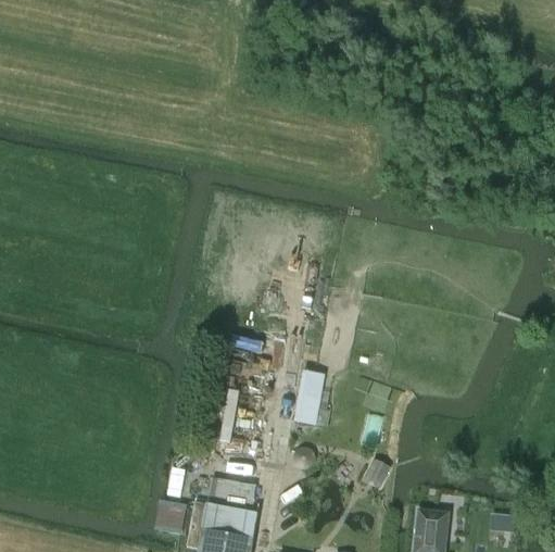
[(303,368),(295,419),(315,423),(324,373),(303,368)]
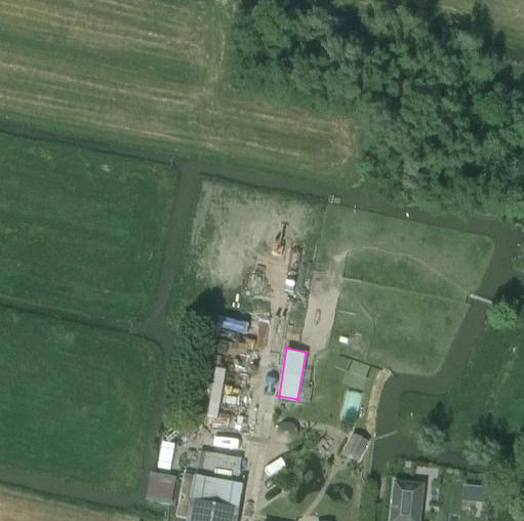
[(225,367),(215,366),(206,414),(216,416),(225,367)]
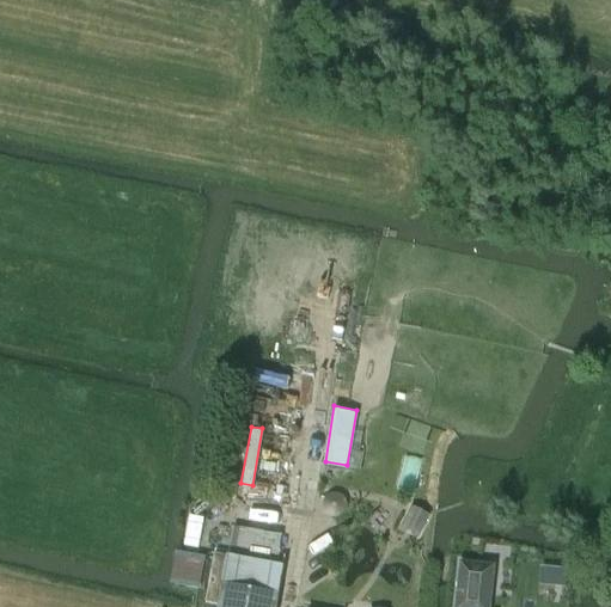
[(343,500),(324,500),(324,506),(330,512),(338,512),(343,507),(343,500)]
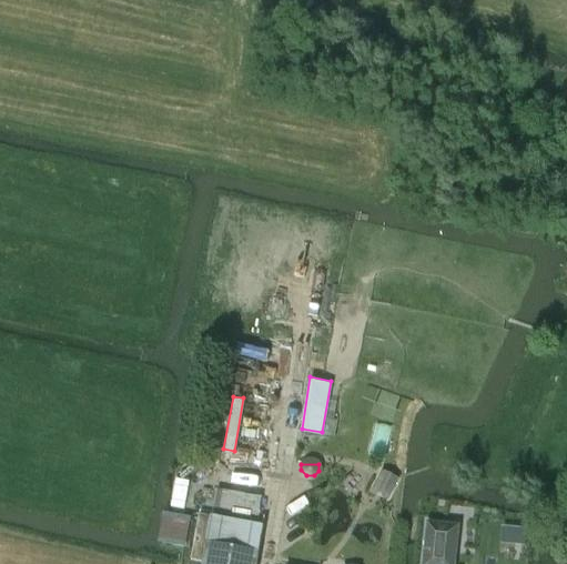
[(381,469),(371,487),(386,495),(396,476),(381,469)]
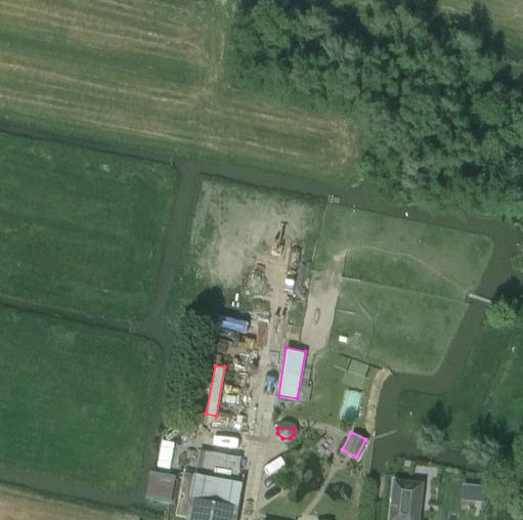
[(162,439),(157,465),(169,467),(174,441),(162,439)]
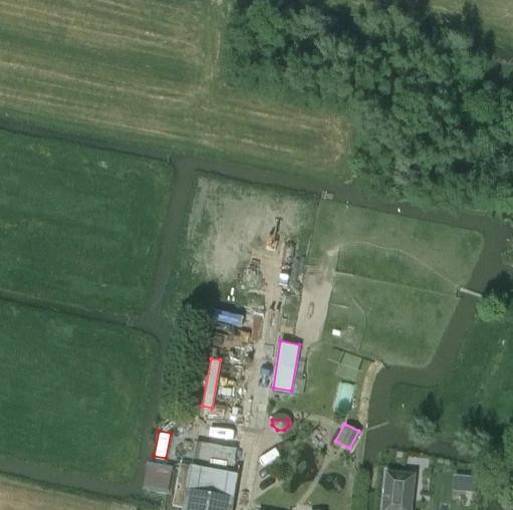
[(193,463),(236,468),(239,444),(196,439),(193,463)]
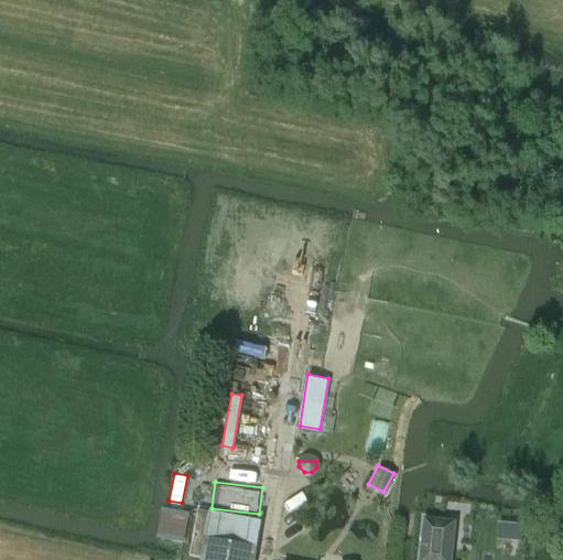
[(187,512),(168,507),(161,536),(182,540),(187,512)]
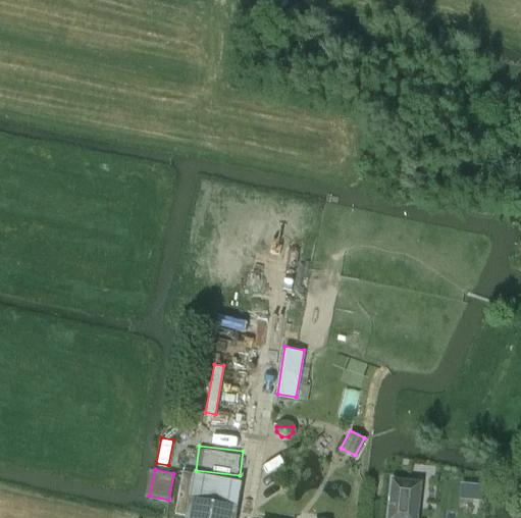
[(181,469),(174,512),(185,514),(192,471),(181,469)]
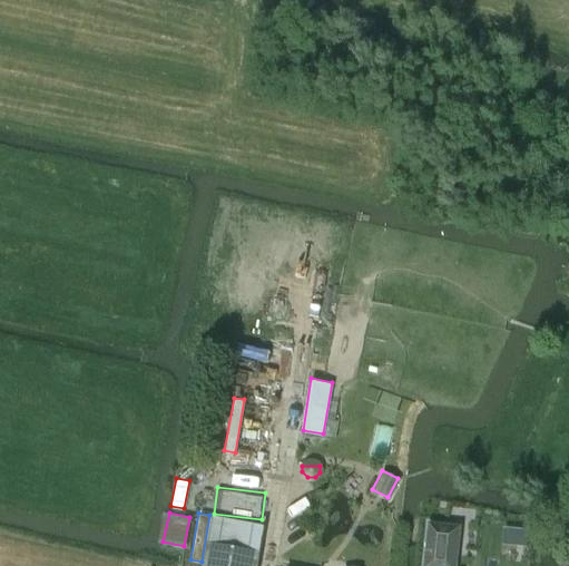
[(256,565),(264,525),(212,515),(203,565),(256,565)]
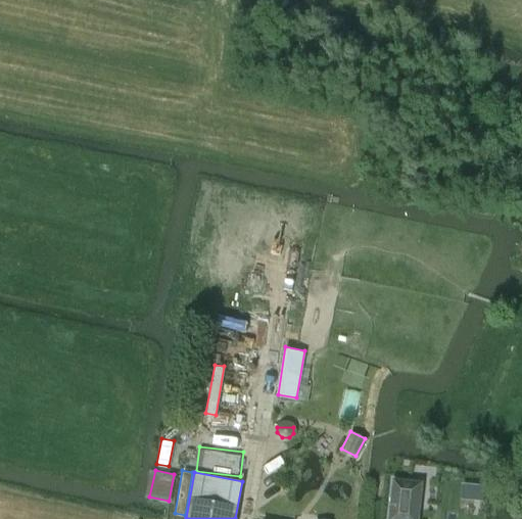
[(393,478),(388,518),(417,518),(422,481),(393,478)]
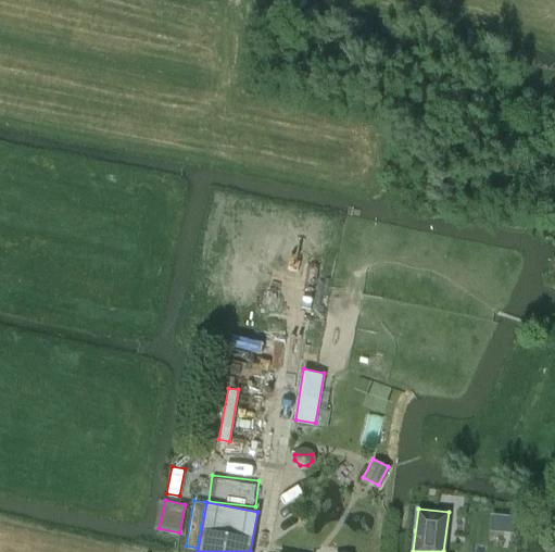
[(500,513),(499,526),(512,526),(513,513),(500,513)]
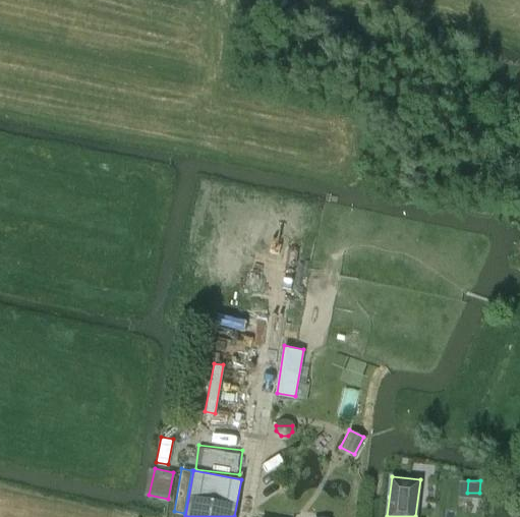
All buildings are outlined.
